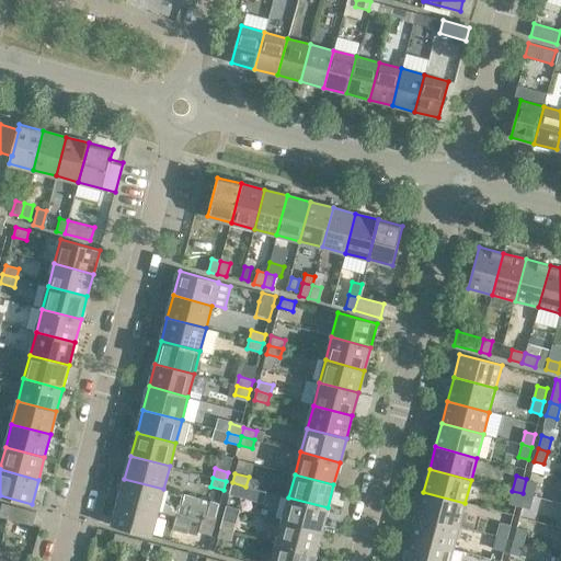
[(163,489),(124,479),(118,501),(157,512),(163,489)]
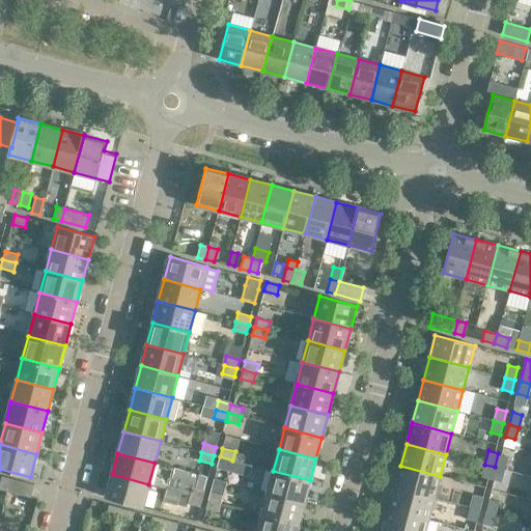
[(507,455),(498,453),(495,467),(504,470),(507,455)]
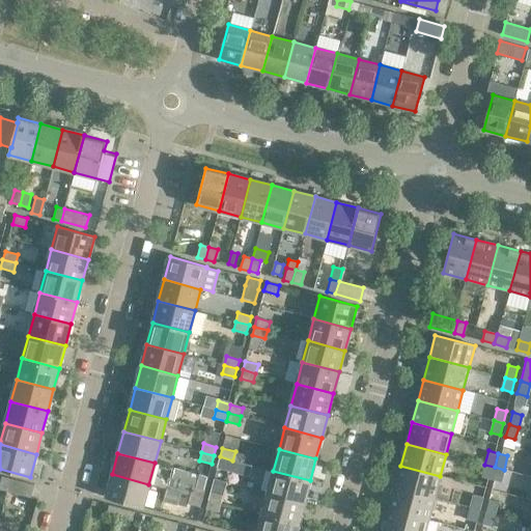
[(232,460),(220,456),(218,466),(230,469),(232,460)]
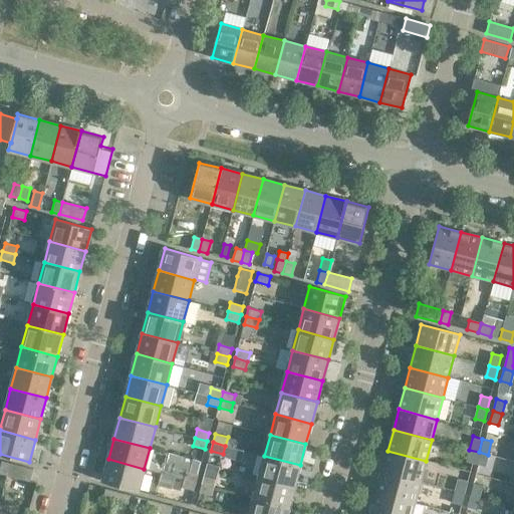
[(479,452),(469,450),(466,463),(475,466),(479,452)]
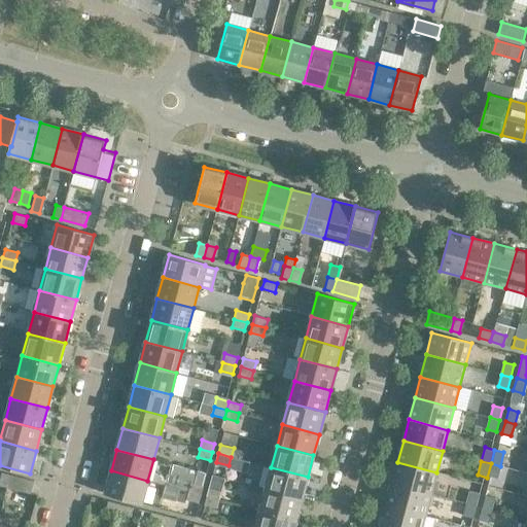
[(436,472),(397,462),(391,483),(431,494),(436,472)]
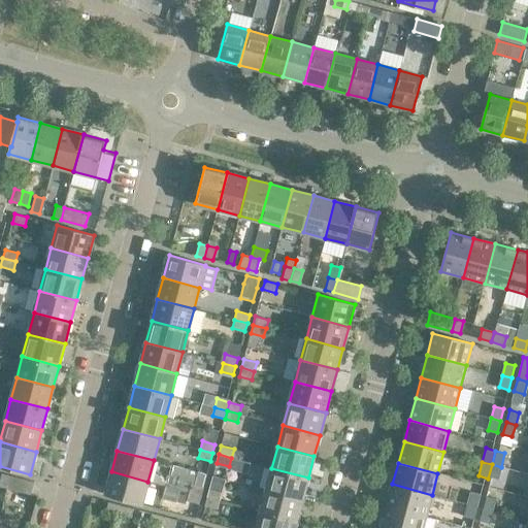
[(187,492),(193,470),(170,464),(165,486),(187,492)]
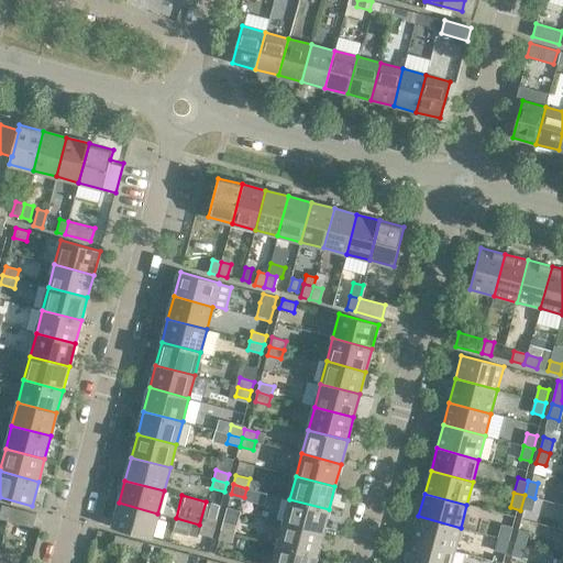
[(534,498),(525,495),(520,510),(530,512),(534,498)]
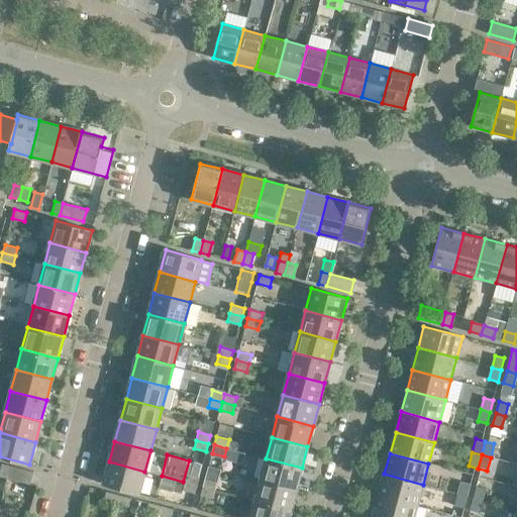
[(302,468),(266,458),(261,480),(296,489),(302,468)]
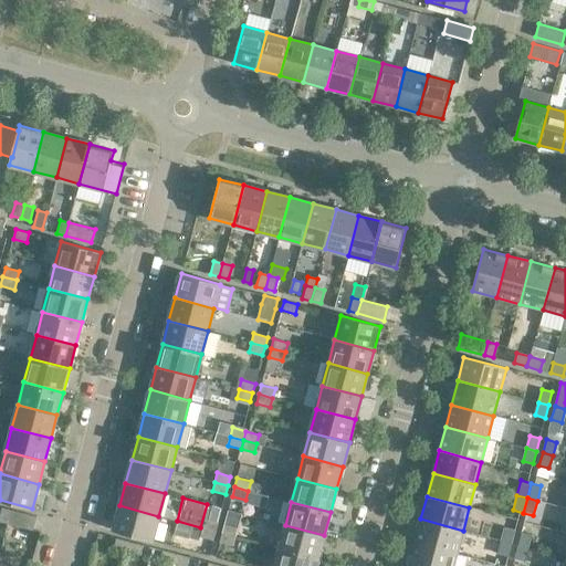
[(158,516),(119,505),(113,530),(153,541),(158,516)]
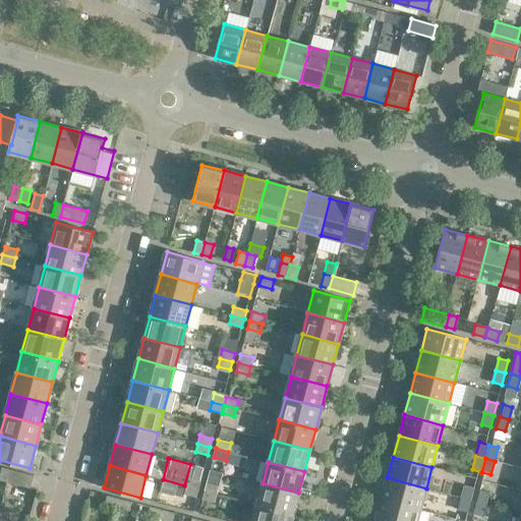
[(10,469),(1,467),(0,472),(0,479),(7,481),(10,469)]
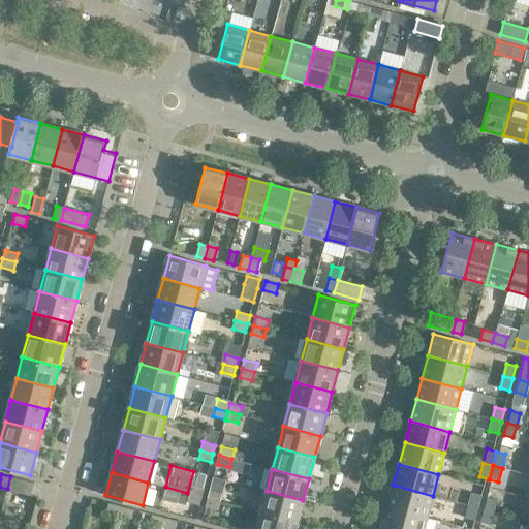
[(34,483),(10,476),(7,489),(31,496),(34,483)]
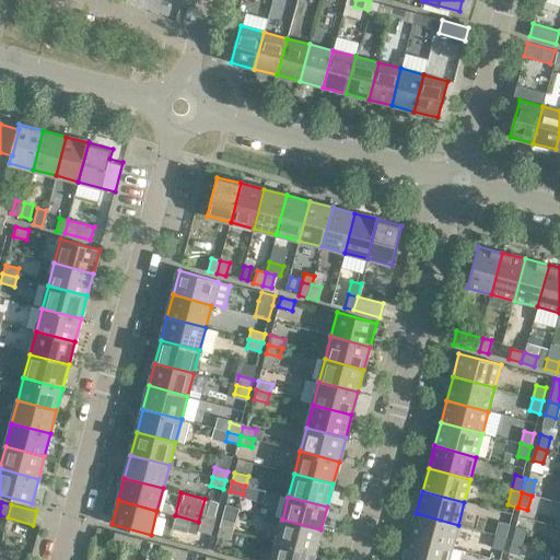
[(220,527),(233,531),(240,509),(225,504),(220,527)]
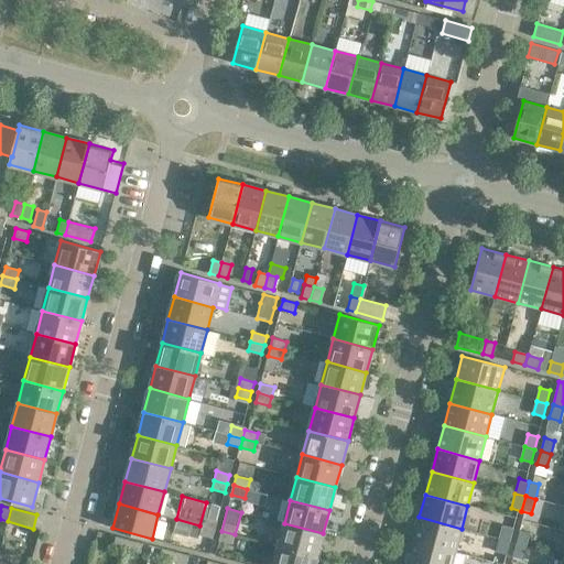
[(204,517),(202,525),(215,530),(217,520),(204,517)]
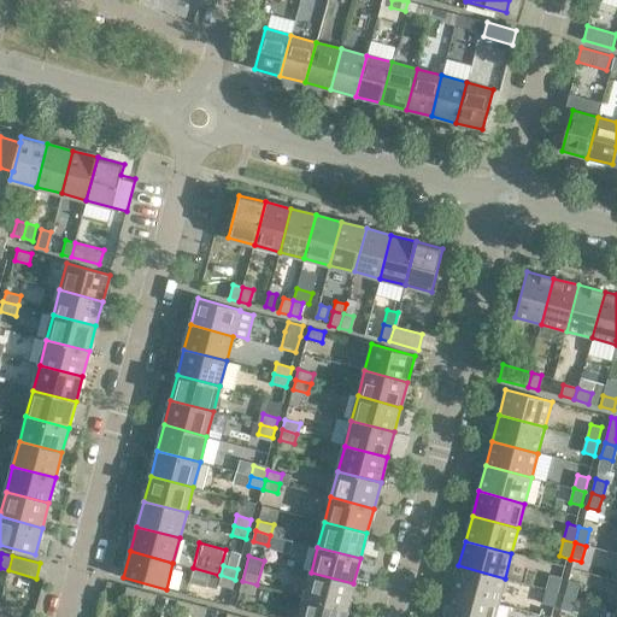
[(505,579),(458,565),(452,592),(498,604),(505,579)]
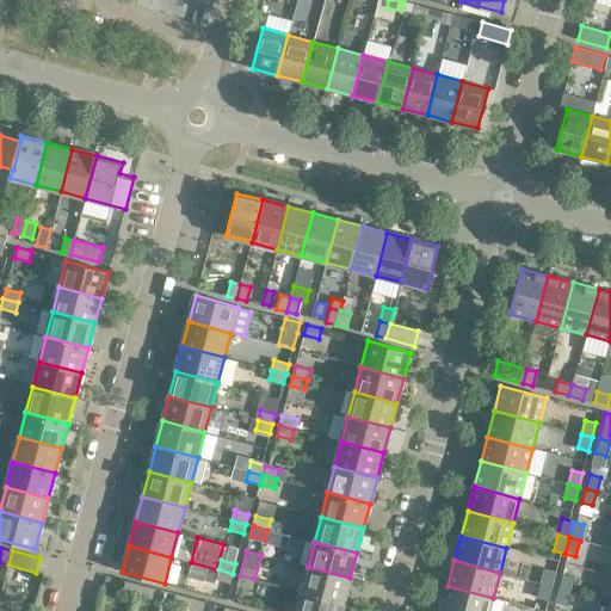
[(191,565),(187,579),(203,584),(208,569),(191,565)]
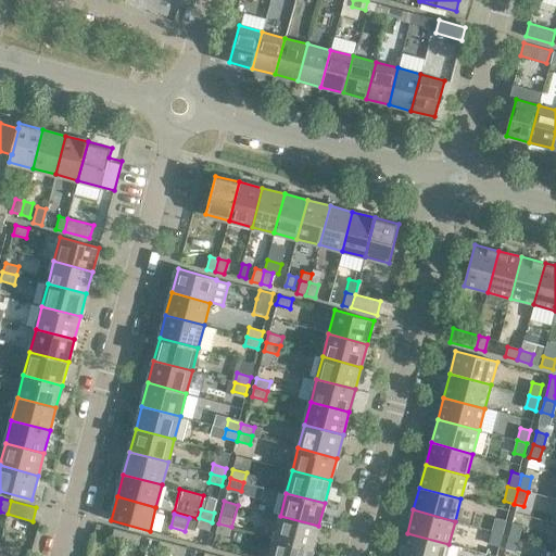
[(318,526),(280,516),(274,539),(313,548),(318,526)]
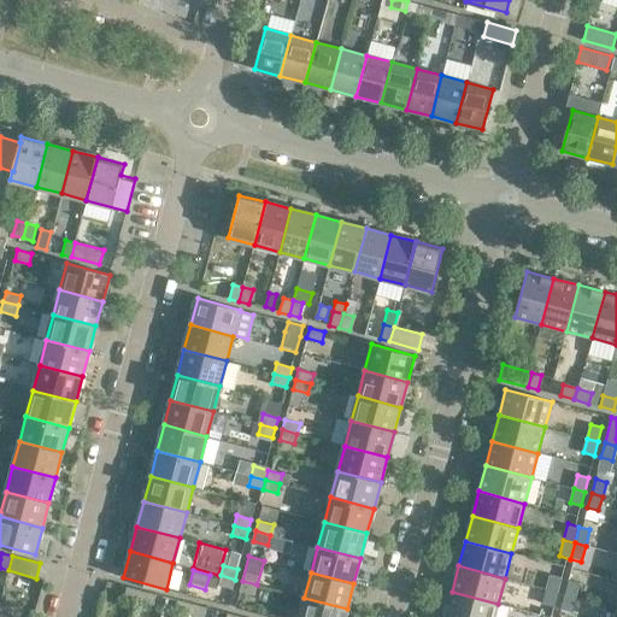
[(235,580),(221,575),(217,586),(233,589),(235,580)]
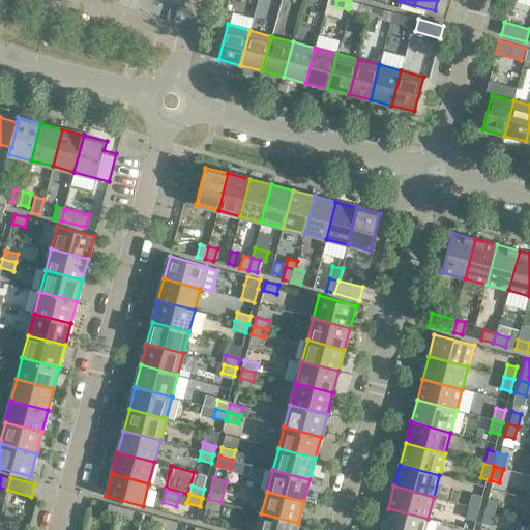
[(473,494),(470,506),(479,508),(482,496),(473,494)]
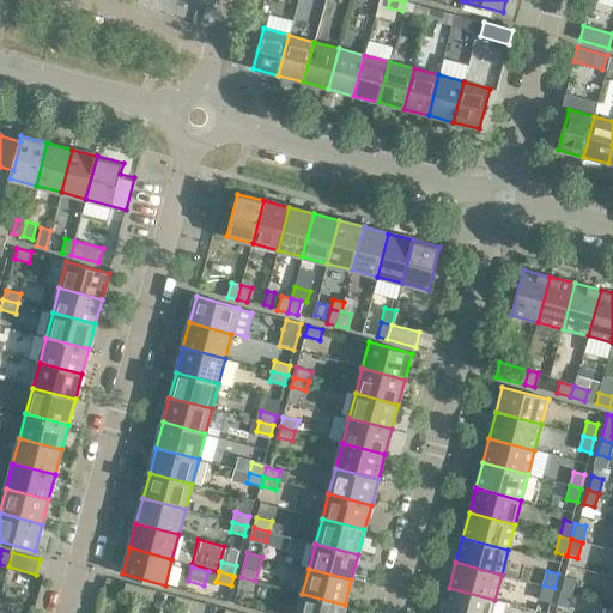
[(576,578),(564,576),(560,590),(571,593),(576,578)]
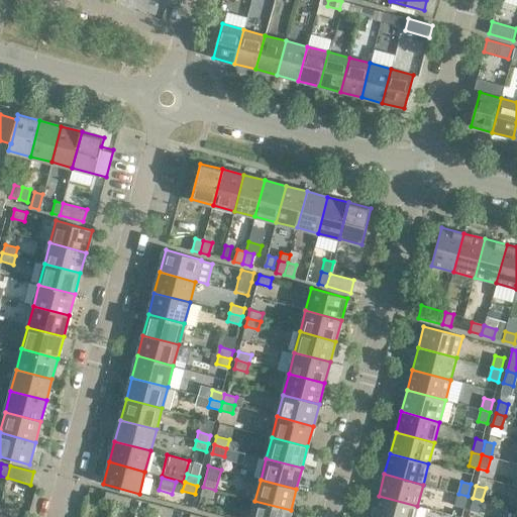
[(215,490),(203,487),(201,495),(213,499),(215,490)]
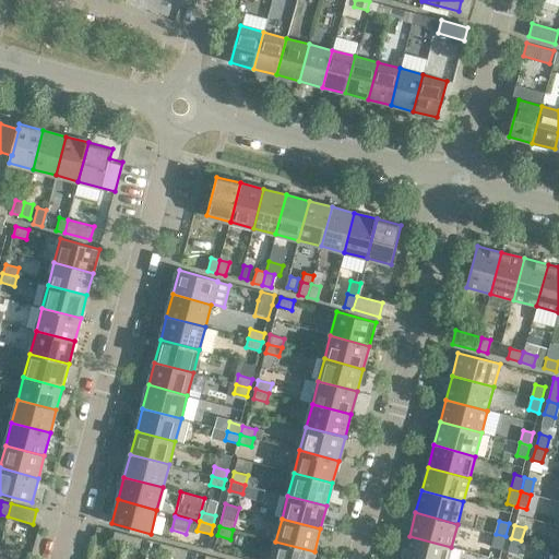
[(128,534),(115,531),(113,540),(126,544),(128,534)]
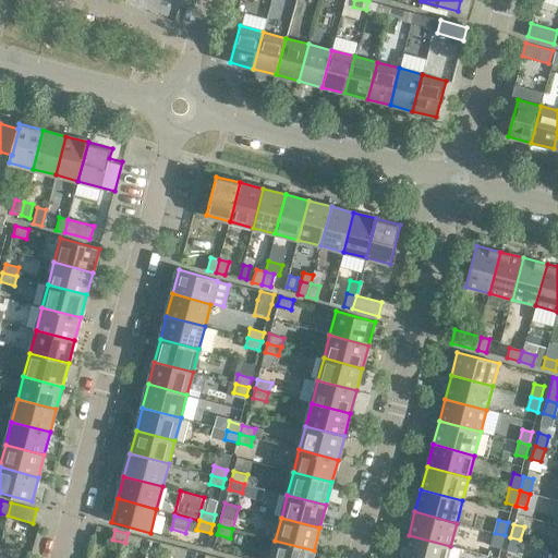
[(141,537),(128,533),(125,543),(138,546),(141,537)]
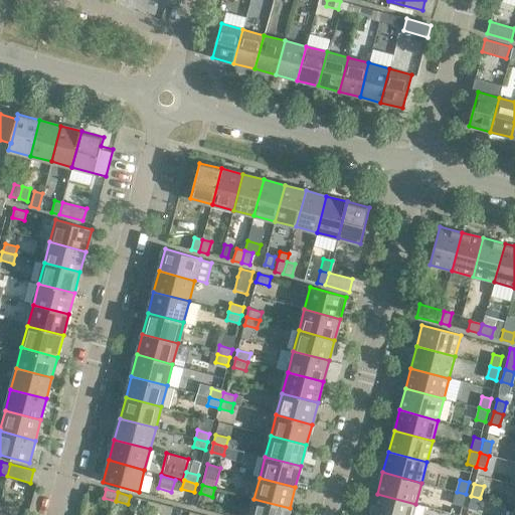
[(466,494),(457,492),(453,504),(462,506),(466,494)]
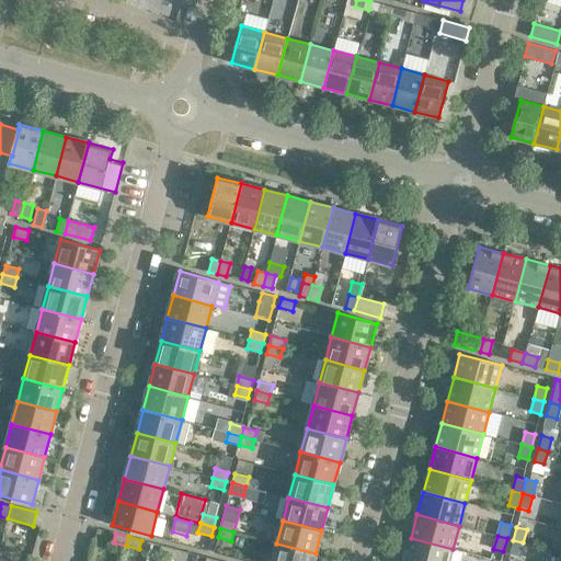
[(449,560),(453,549),(411,538),(404,560),(408,560),(449,560)]
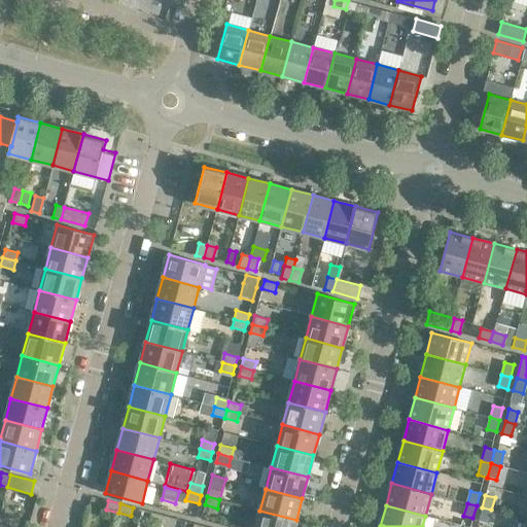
[(491,510),(482,507),(479,519),(488,522),(491,510)]
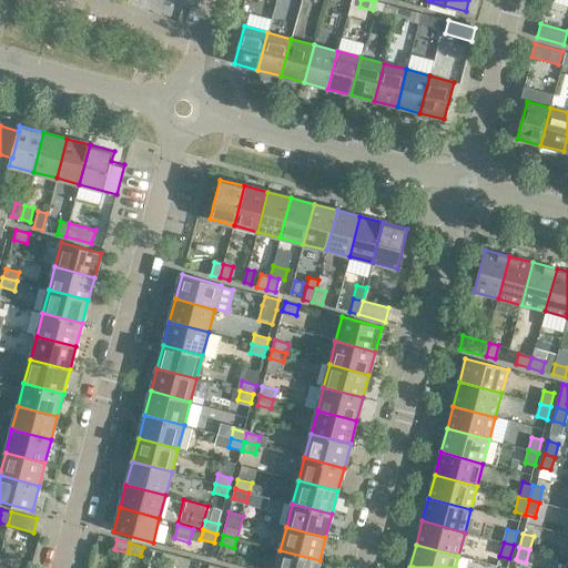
[(317,567),(320,560),(280,550),(274,567),(317,567)]
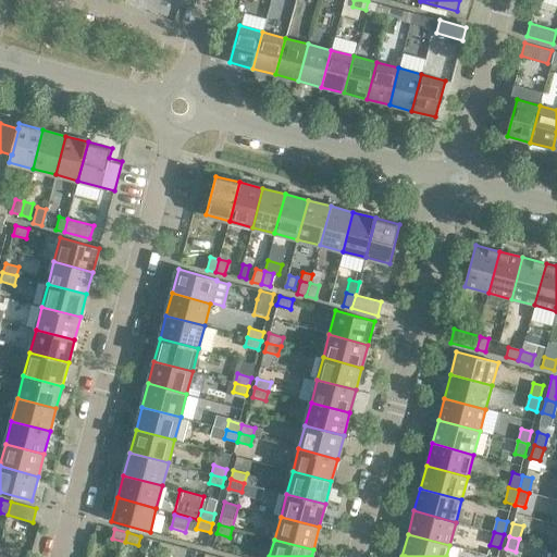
[(173,544),(160,541),(157,551),(171,554),(173,544)]
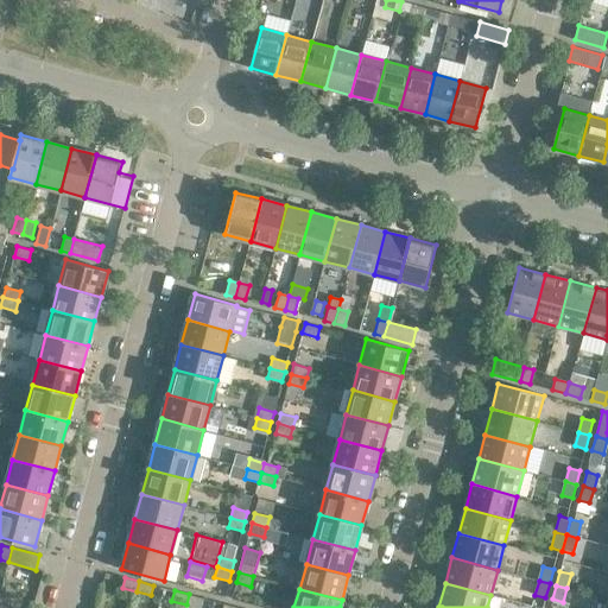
[(200,607),(203,599),(189,594),(187,605),(198,607),(200,607)]
